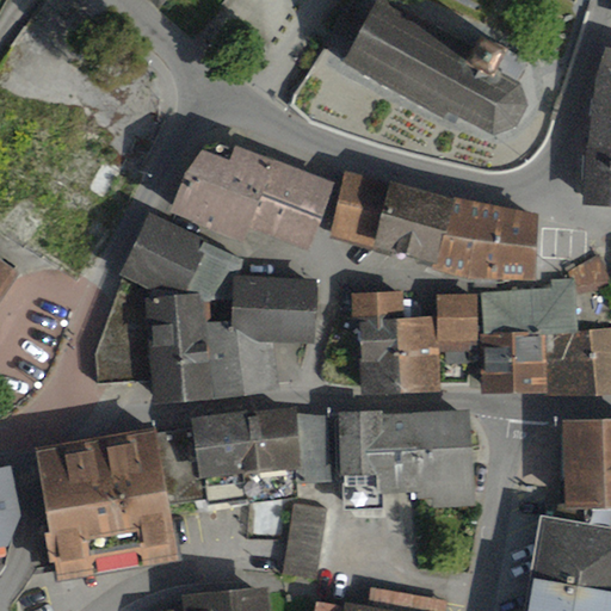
[(146,0),(159,11),(168,0),(146,0)]
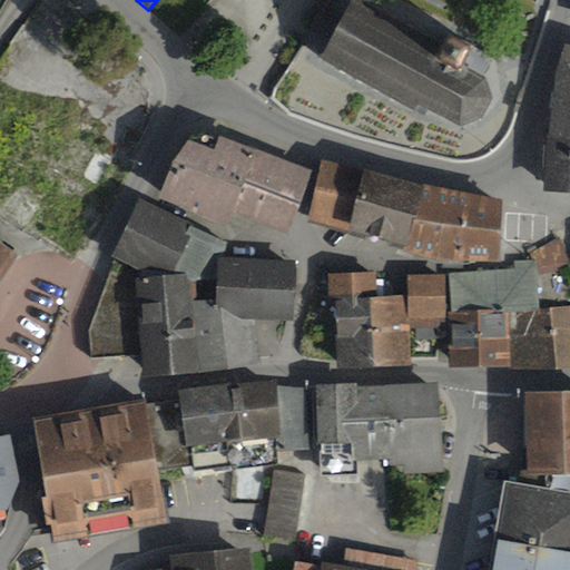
[(443,42),(359,0),(351,0),(318,64),(414,112),(418,106),(462,128),(483,120),(493,101),(487,79),(484,78),(495,56),(449,32),(443,42)]
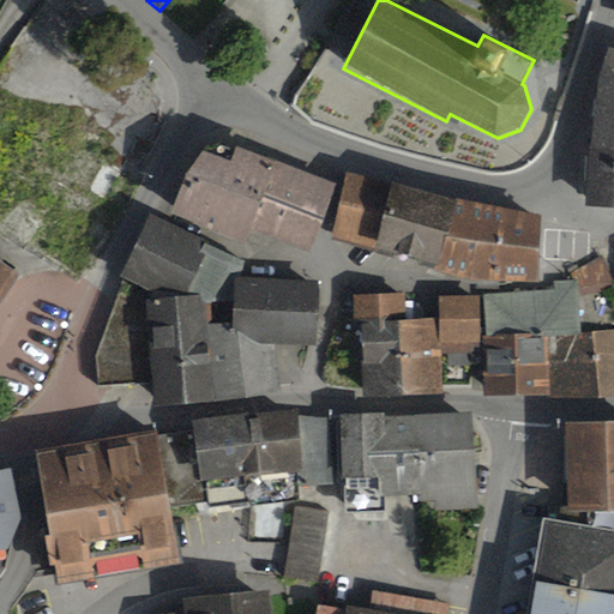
[(613,50),(609,50),(599,83),(587,209),(613,209),(613,50)]
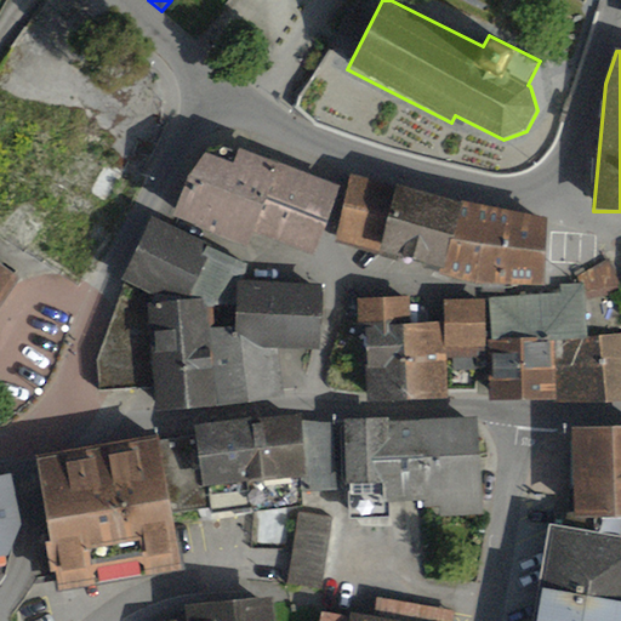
[(147,186),(63,132),(23,194),(27,197),(16,215),(34,226),(20,249),(81,288),(147,186)]
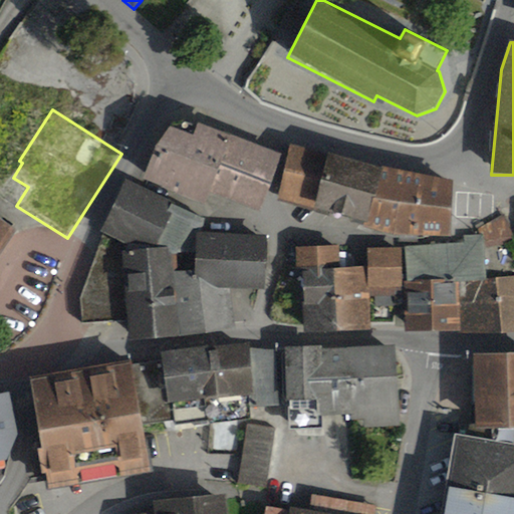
[(194,138),(172,130),(156,150),(142,181),(206,206),(210,195),(261,213),(282,156),(199,125),(194,138)]
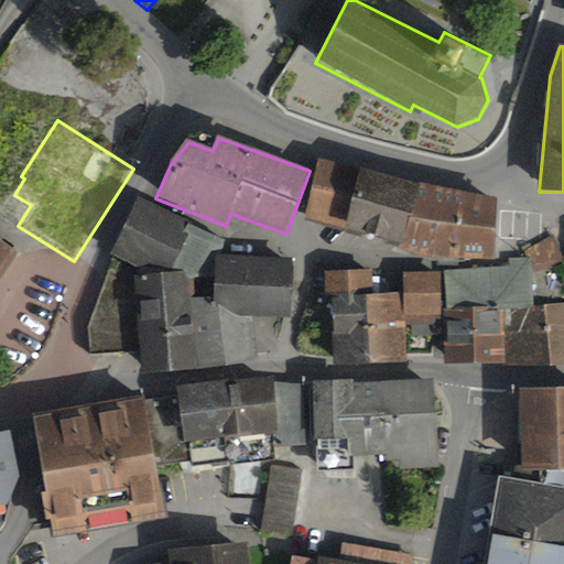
[(420,185),(318,160),(305,221),(400,247),(399,253),(496,262),(497,201),(420,185)]
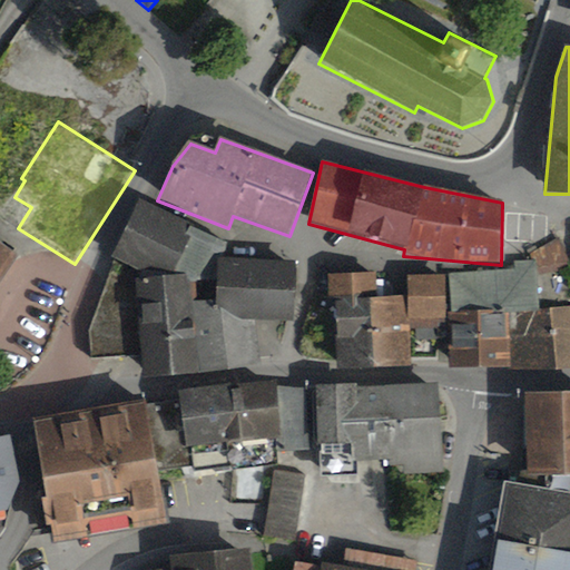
[(94,359),(140,356),(144,379),(202,375),(193,303),(216,302),(218,259),(224,259),(232,244),(139,202),(112,256),(117,259),(89,332),(94,359)]
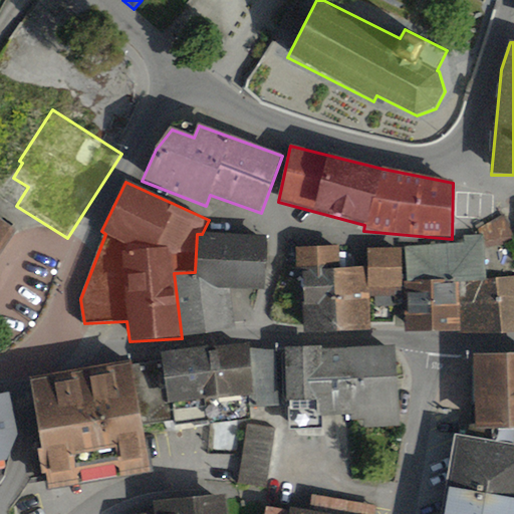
[(513,231),(504,214),(478,229),(482,236),(484,236),(485,249),(513,242),(513,231)]
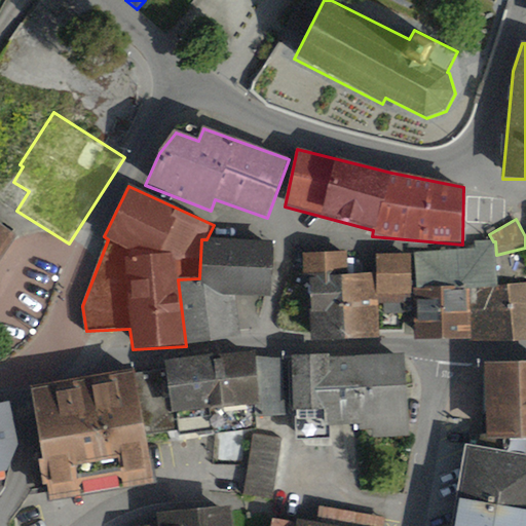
[(0,262),(19,236),(0,223),(0,262)]
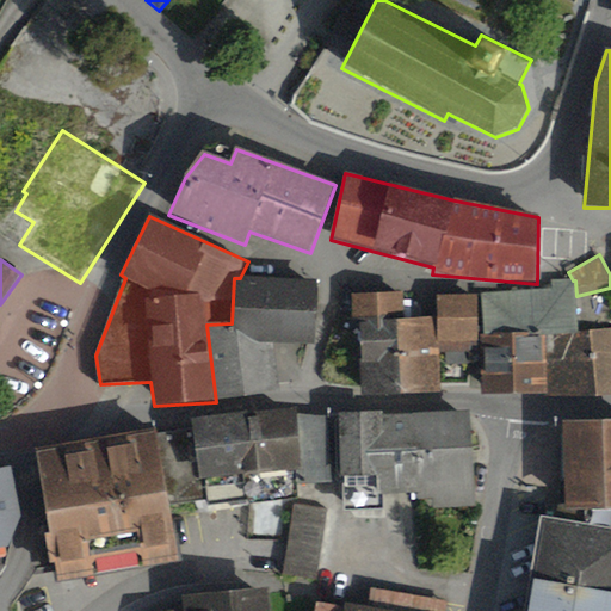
[(240,278),(234,278),(232,323),(207,325),(216,402),(281,393),(276,347),(315,346),(319,282),(240,278)]
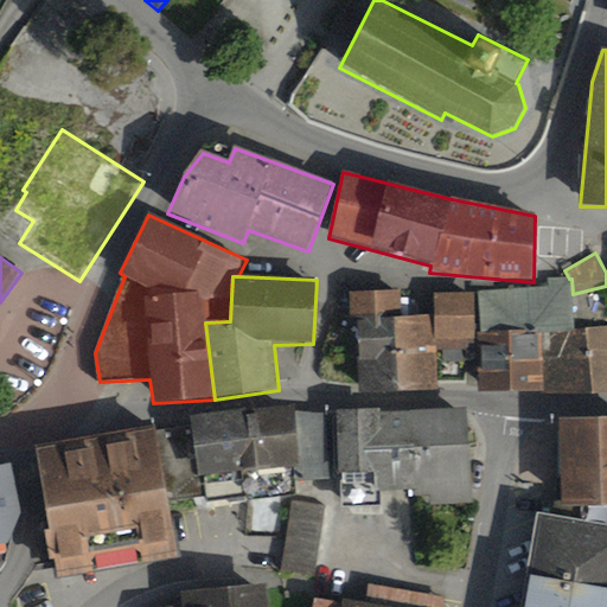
[(548,287),(478,292),(480,334),(478,334),(479,394),(606,393),(606,326),(575,330),(573,294),(572,279),(569,279),(548,279),(548,287)]
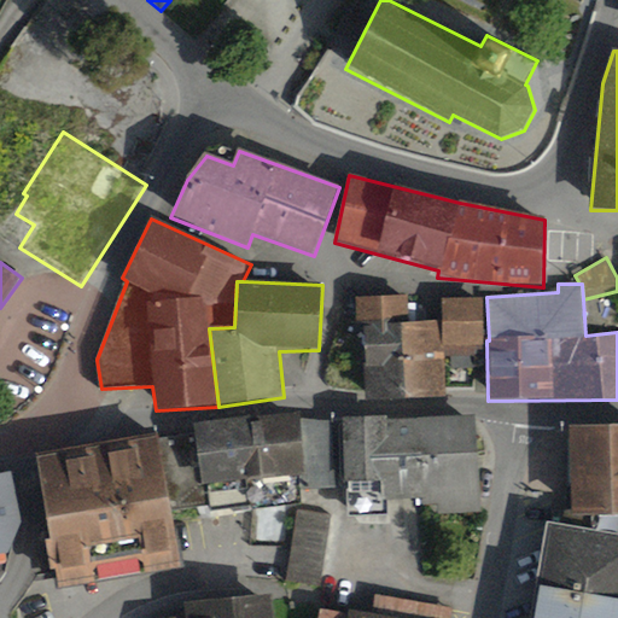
[(408,296),(356,298),(357,328),(362,328),(366,402),(447,400),(444,357),(474,357),(474,347),(483,347),(483,298),(442,299),(442,321),(410,324),(408,296)]
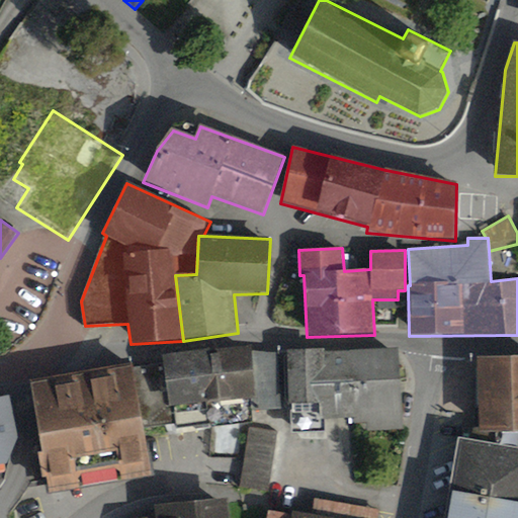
[(252,347),(163,357),(164,362),(134,367),(145,429),(175,425),(176,430),(210,426),(210,429),(252,423),(252,412),(283,411),(279,353),(253,351),(252,347)]
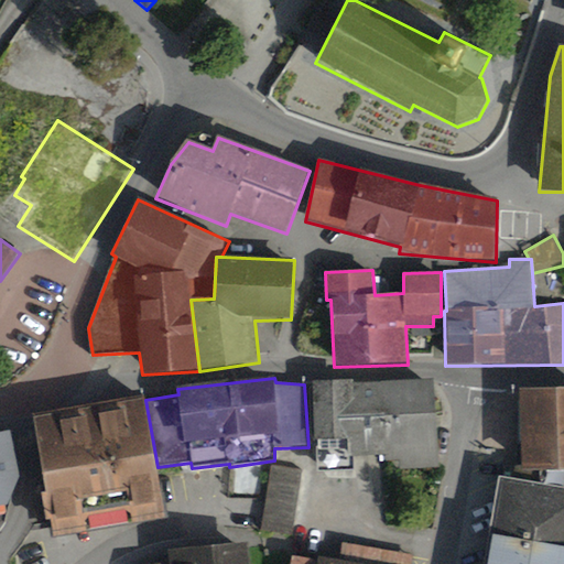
[(355,380),(312,382),(316,474),(355,473),(355,459),(381,458),(381,463),(400,462),(401,470),(438,468),(434,380),(355,384),(355,380)]
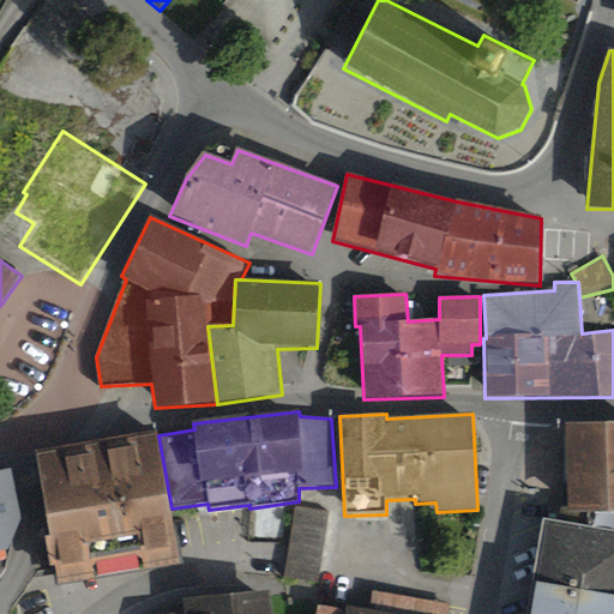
[(613,425),(566,426),(569,516),(587,516),(587,528),(613,533),(613,425)]
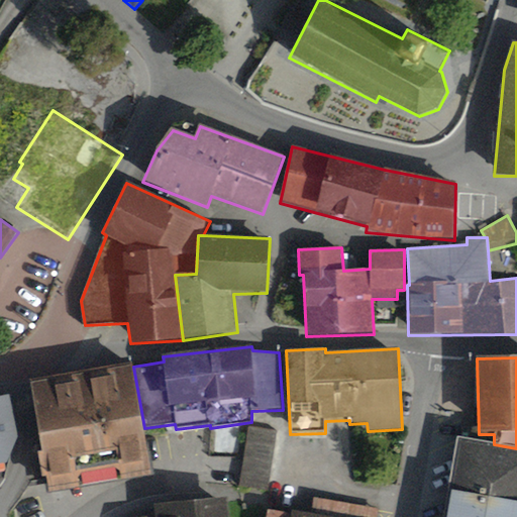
[(132,366),(29,384),(41,453),(37,453),(42,480),(47,480),(49,494),(152,476),(144,428),(133,367),(132,366)]
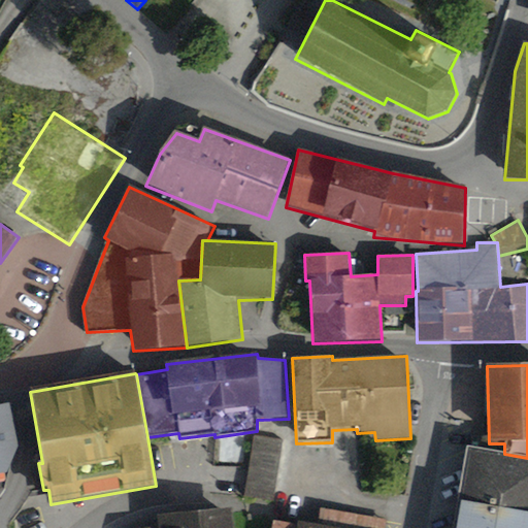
[(0,406),(0,477),(7,476),(19,448),(9,404),(0,406)]
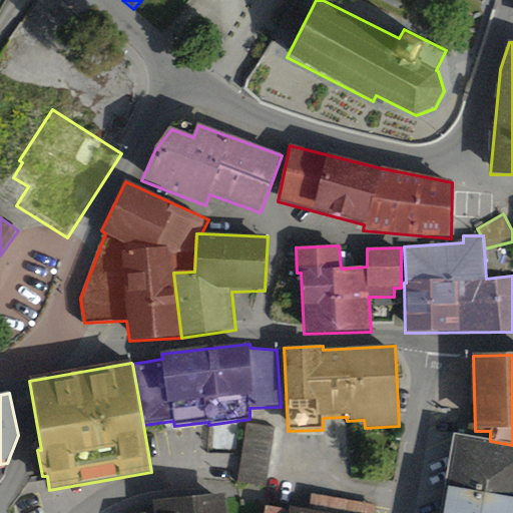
[(276,428),(247,423),(237,483),(266,488),(276,428)]
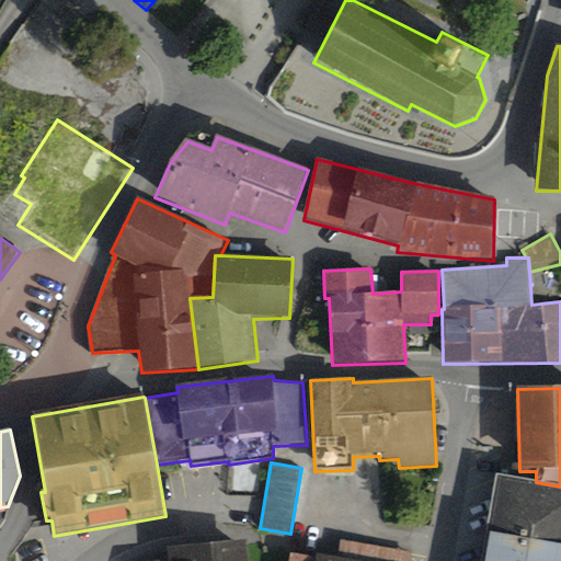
[(560,560),(560,487),(536,482),(497,476),(482,560),(560,560)]
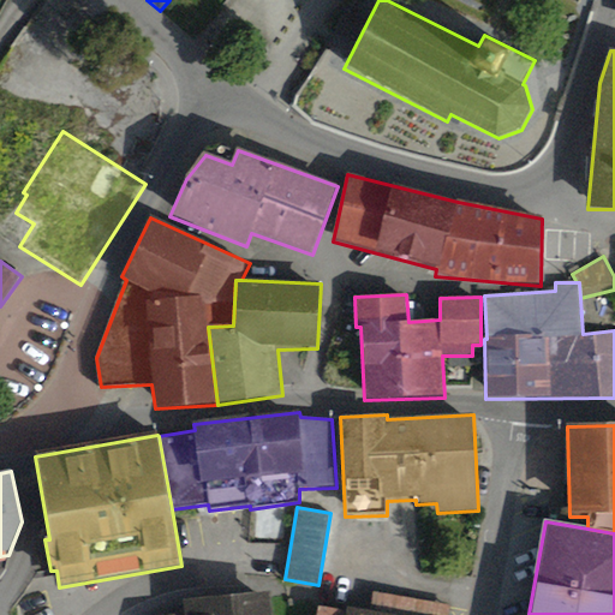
[(184,614),(273,614),(272,593),(183,602),(184,614)]
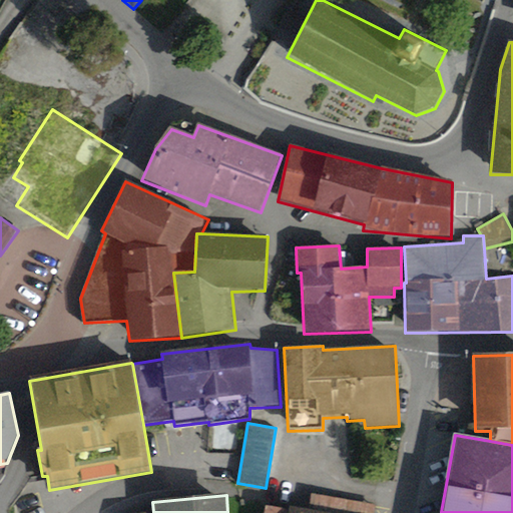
[(310,512),(290,508),(289,510),(266,506),(265,512),(374,512),(375,506),(312,496),(310,512)]
